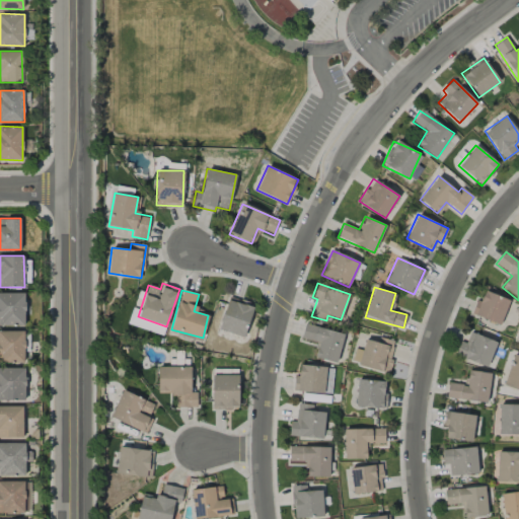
[(509,300),(483,290),(473,314),(500,324),(509,300)]
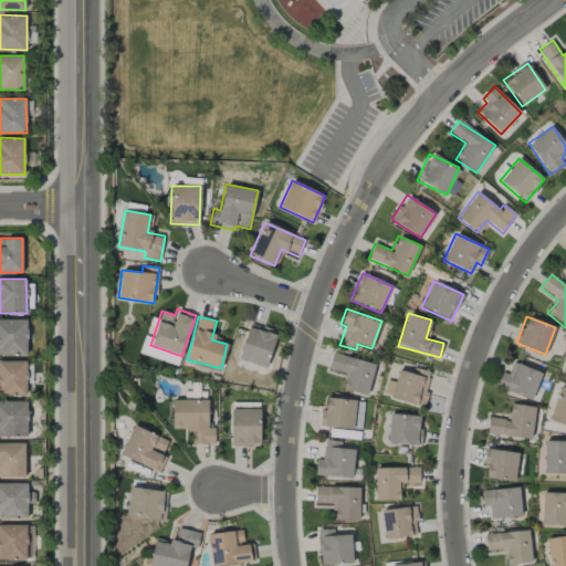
[(27,320),(0,318),(0,355),(28,355),(27,320)]
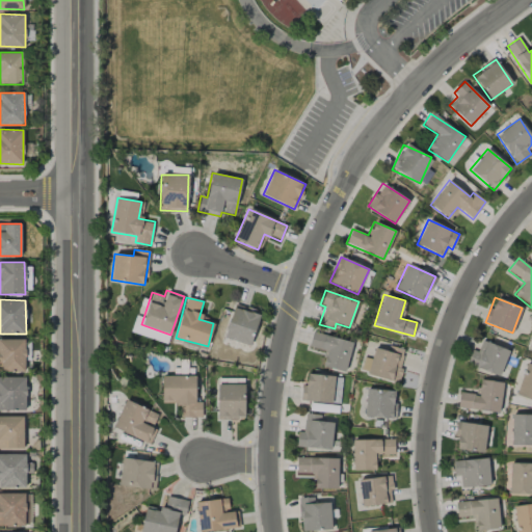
[(250,346),(261,312),(234,303),(223,338),(250,346)]
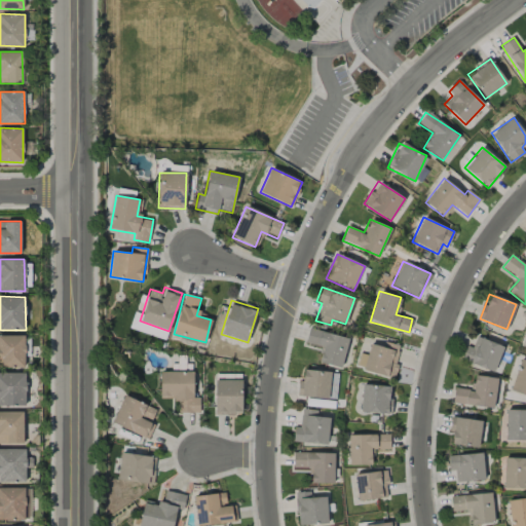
[(139,323),(141,315),(134,313),(129,328),(164,339),(167,331),(139,323)]
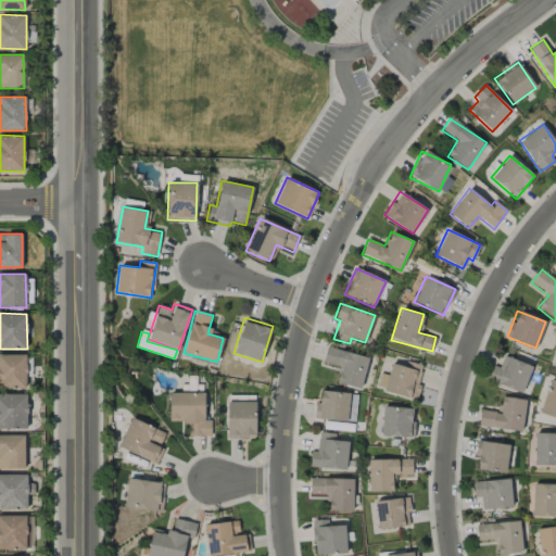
[(361,389),(368,358),(327,348),(323,362),(341,367),(337,382),(361,389)]
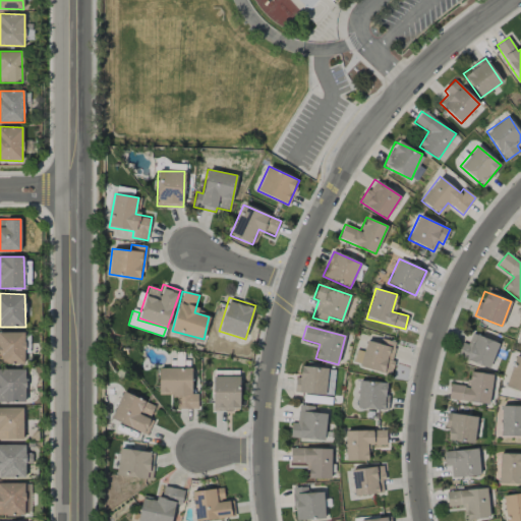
[(24,333),(0,332),(0,362),(24,363),(24,333)]
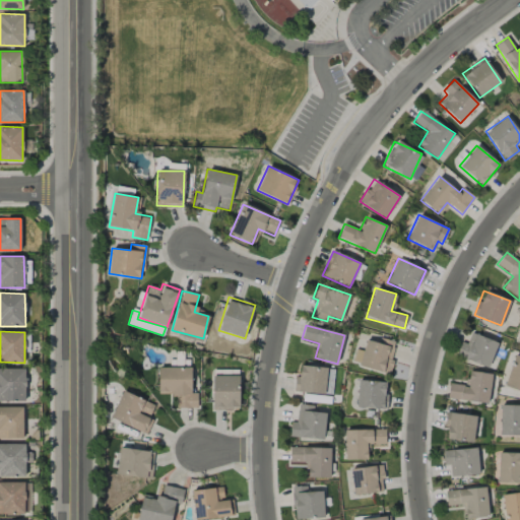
[(488,368),(498,343),(471,332),(466,344),(461,341),(456,355),(488,368)]
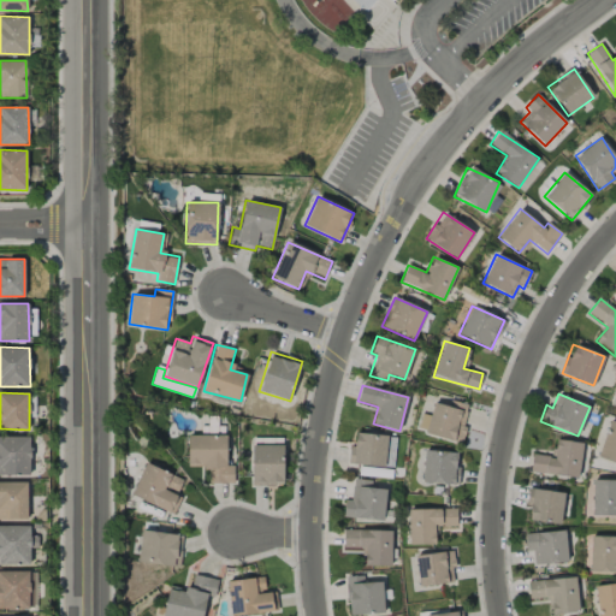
[(469,406),(450,400),(449,407),(433,403),(430,416),(421,414),(418,431),(460,443),(469,406)]
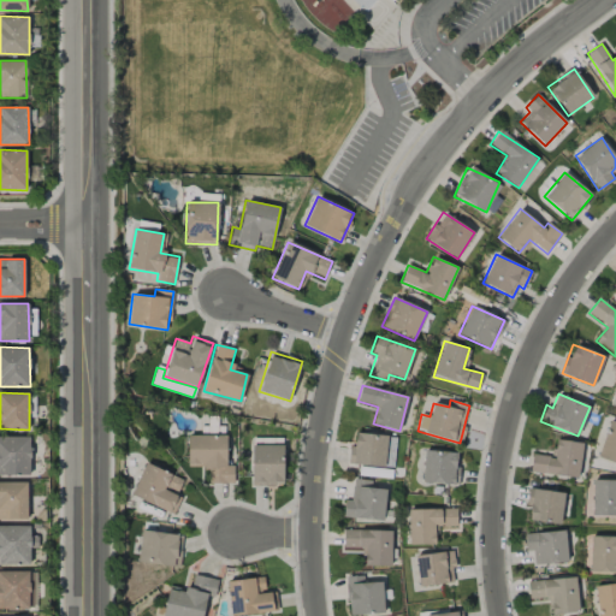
[(597,458),(615,463),(615,422),(609,421),(597,458)]
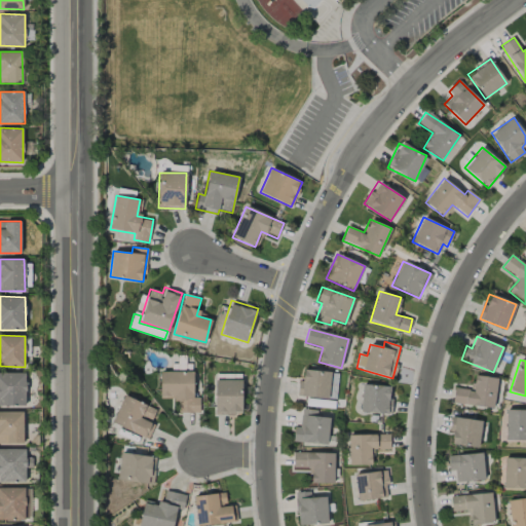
[(330,371),(303,370),(303,381),(298,381),(297,397),(329,399),(330,371)]
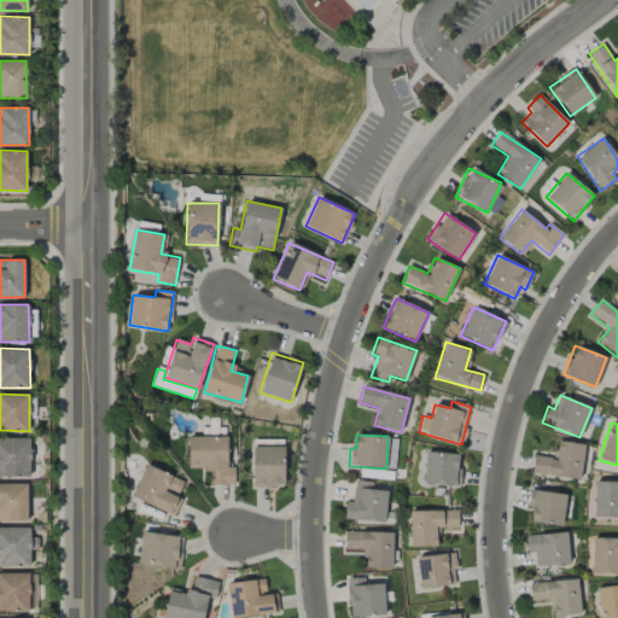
[(187,470),(210,470),(210,484),(234,485),(234,467),(227,467),(227,436),(188,436),(187,470)]
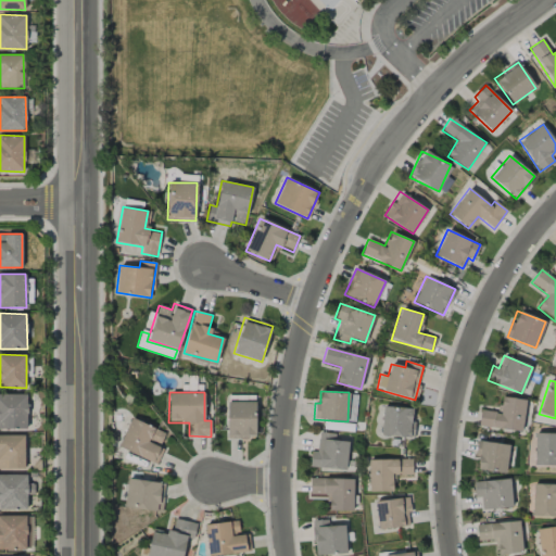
[(27,394),(0,394),(0,428),(27,429),(27,394)]
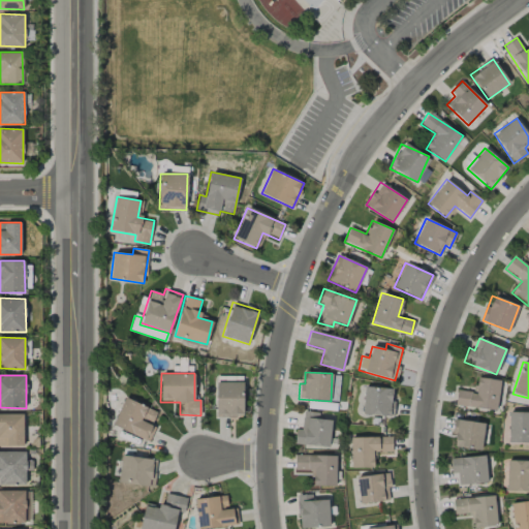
[(455,406),(496,410),(499,380),(477,377),(475,393),(457,391),(455,406)]
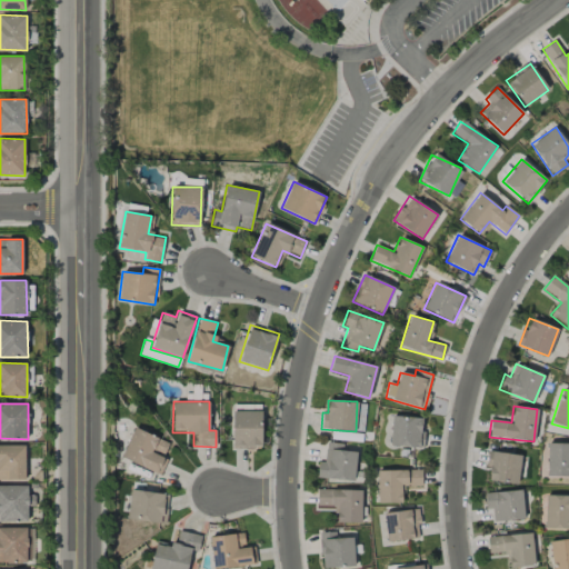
[(232,448),(260,448),(261,411),(232,410),(232,448)]
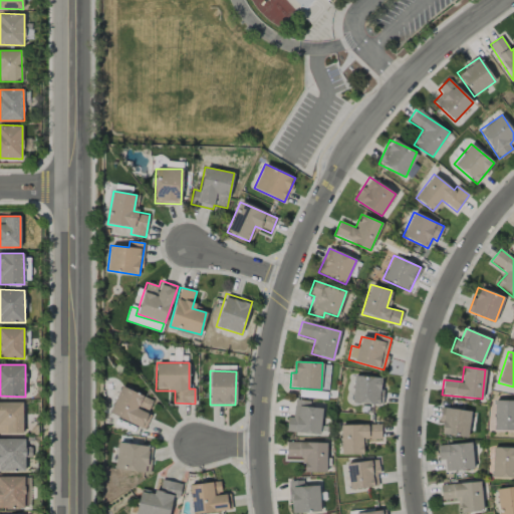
[(382,376),(353,376),(352,403),(381,404),(382,376)]
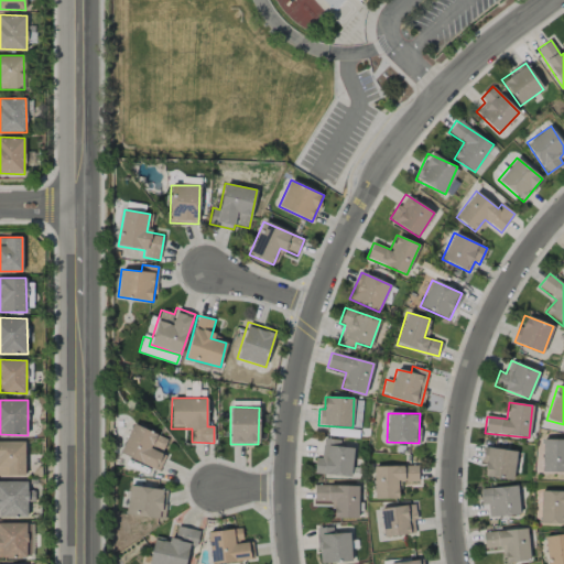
[(167,440),(133,423),(119,454),(159,472),(165,455),(161,453),(167,440)]
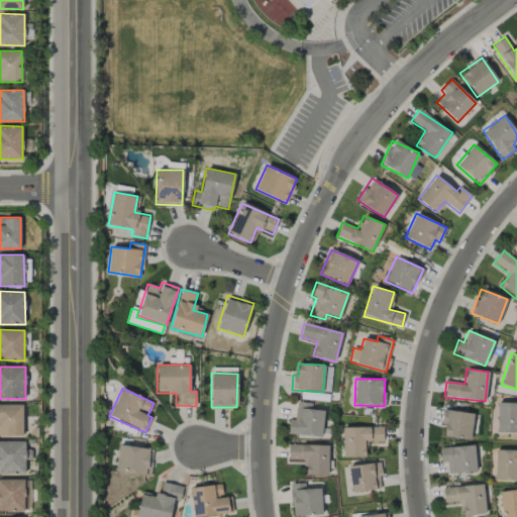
[(322,436),(323,410),(311,409),(311,403),(296,402),(295,420),(289,419),(288,434),(322,436)]
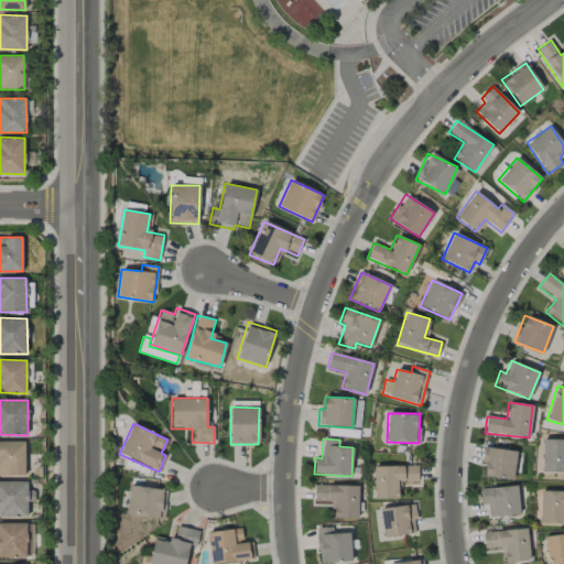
[(542,472),(563,473),(563,438),(543,438),(542,472)]
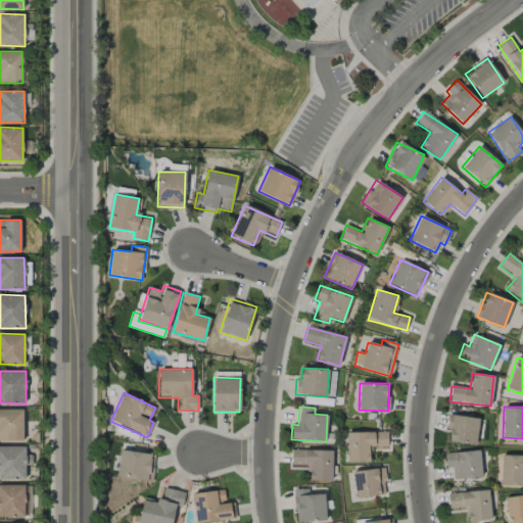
[(0,440),(24,440),(22,409),(0,409),(0,440)]
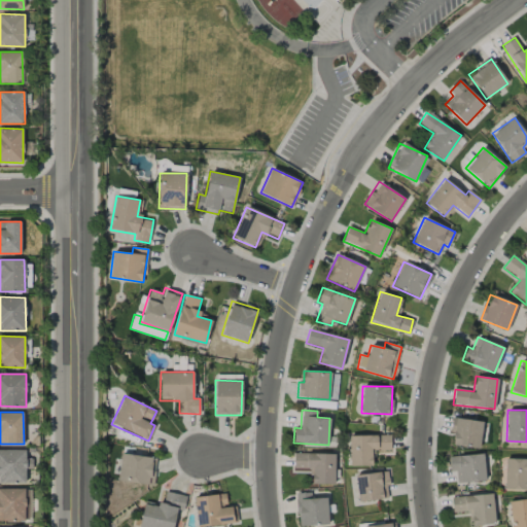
[(452,446),(480,448),(482,421),(451,418),(450,434),(453,434),(452,446)]
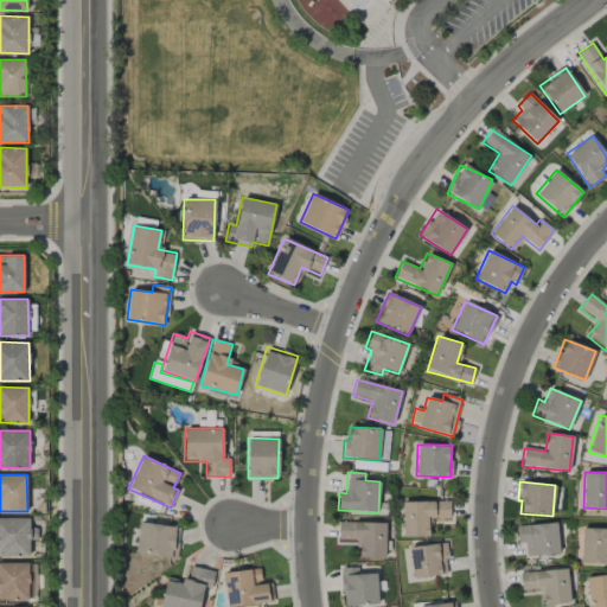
[(402,537),(428,536),(428,518),(449,518),(449,500),(401,502),(402,537)]
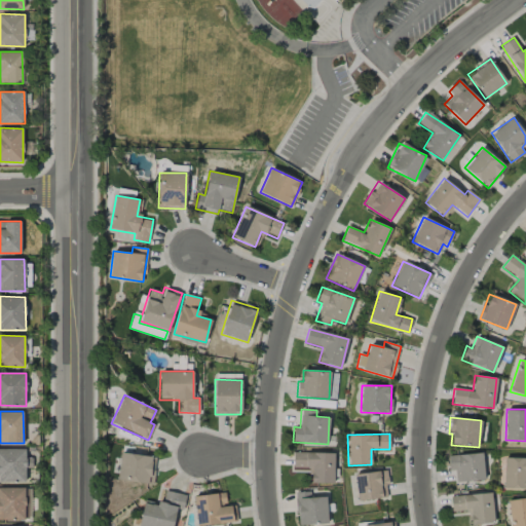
[(0,482),(26,482),(26,468),(32,468),(32,457),(26,457),(25,449),(0,449),(0,482)]
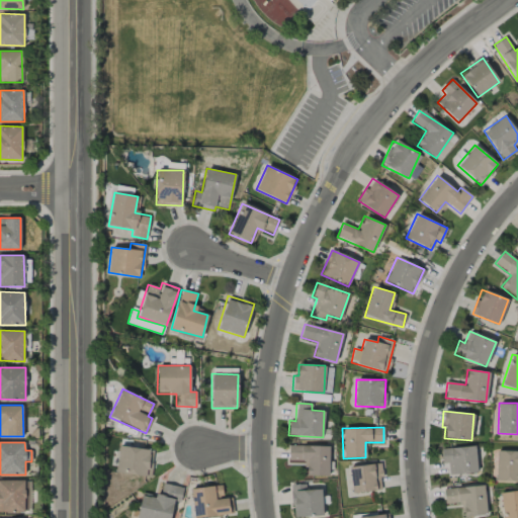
[(329,476),(329,446),(288,445),(288,463),(306,463),(305,476),(329,476)]
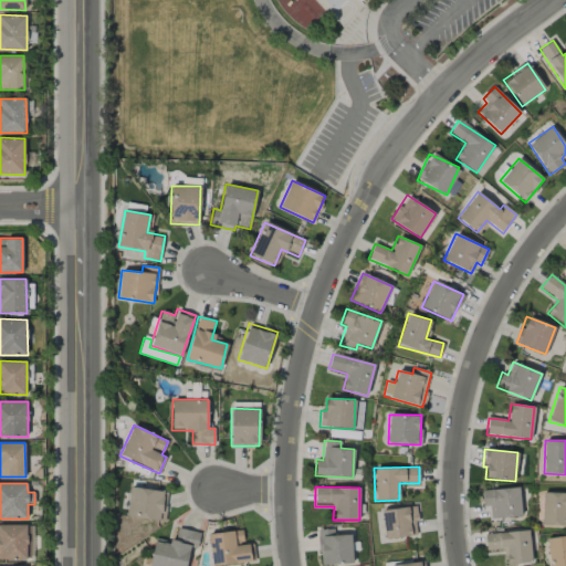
[(168,491),(129,488),(126,517),(165,521),(168,491)]
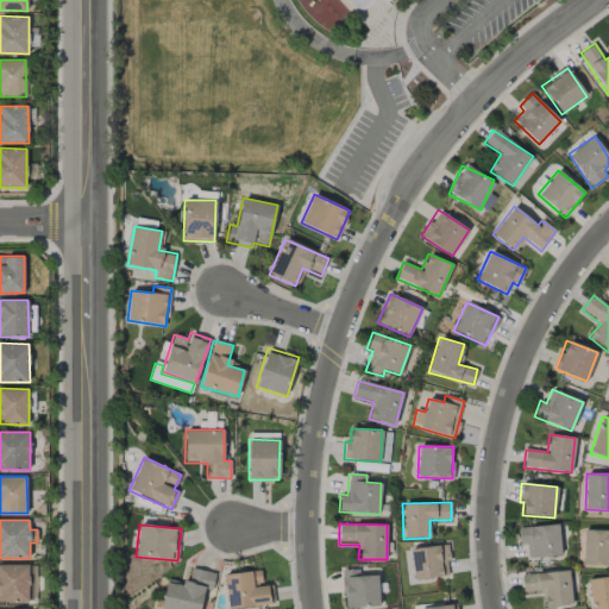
[(527,558),(560,557),(559,525),(519,527),(519,545),(527,545),(527,558)]
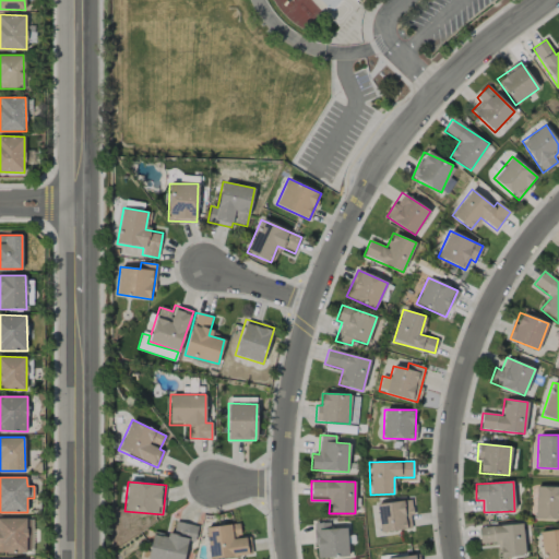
[(558,487),(536,487),(535,520),(558,520),(558,487)]
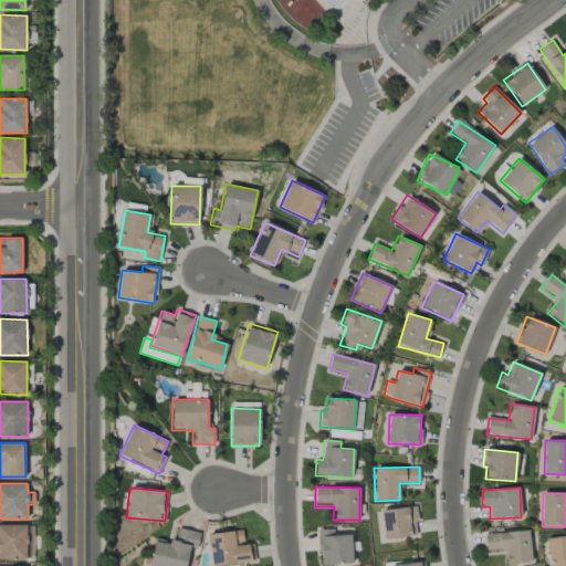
[(417,535),(415,522),(419,522),(416,505),(380,511),(385,540),(417,535)]
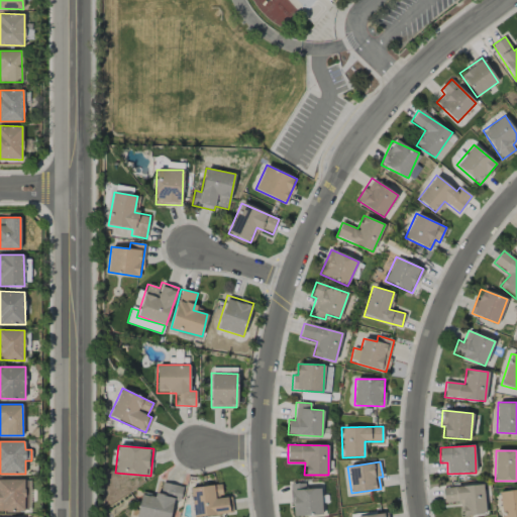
[(24,479),(0,480),(0,511),(25,511),(24,479)]
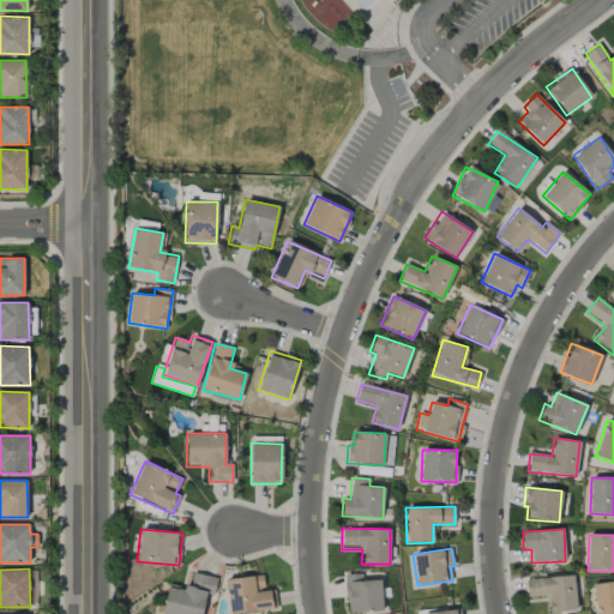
[(168,584),(161,613),(202,613),(206,594),(214,596),(217,578),(193,572),(190,588),(168,584)]
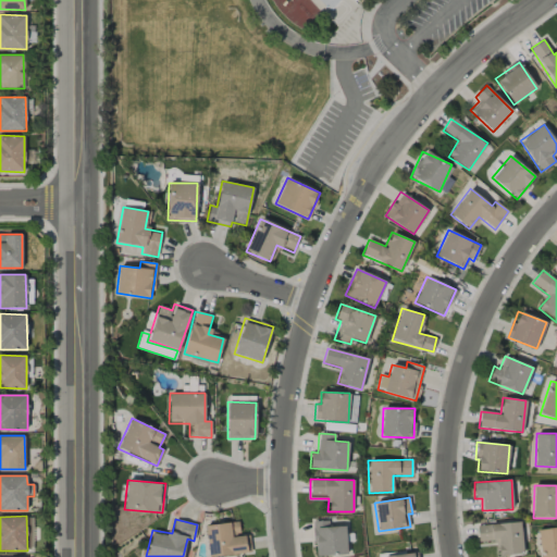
[(313,521),(314,556),(347,555),(346,525),(329,527),(329,520),(313,521)]
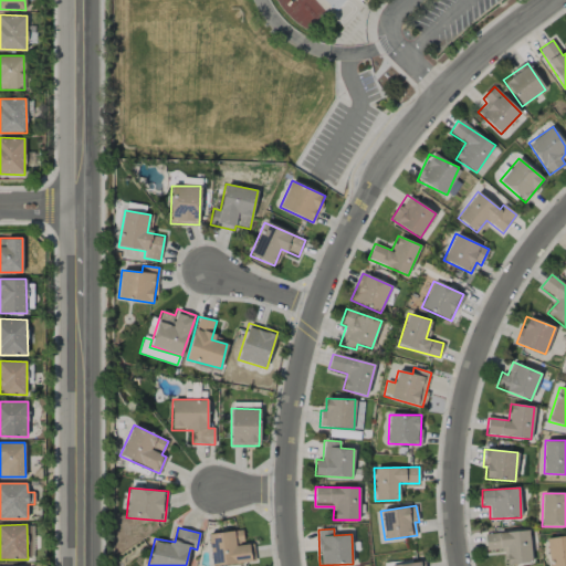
[(209,533),(210,565),(254,563),(253,544),(243,544),(242,531),(209,533)]
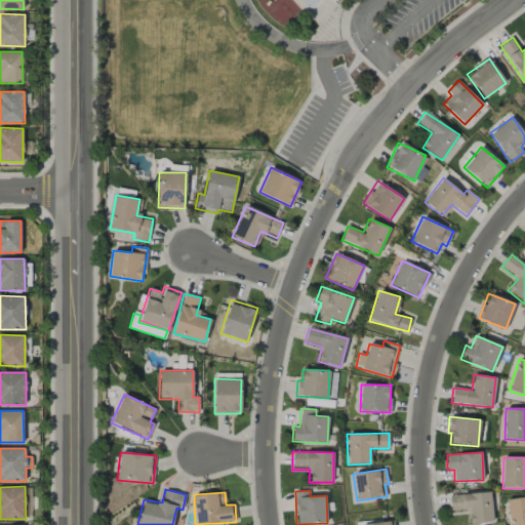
[(449,494),(450,510),(468,509),(469,523),(492,522),(491,492),(449,494)]
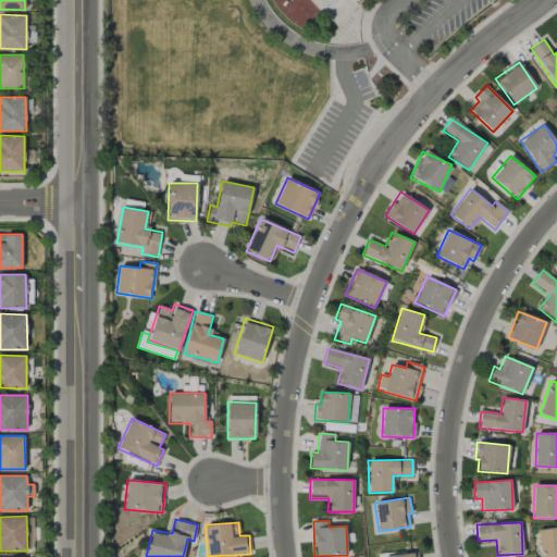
[(540,556),(556,556),(556,527),(537,530),(540,556)]
